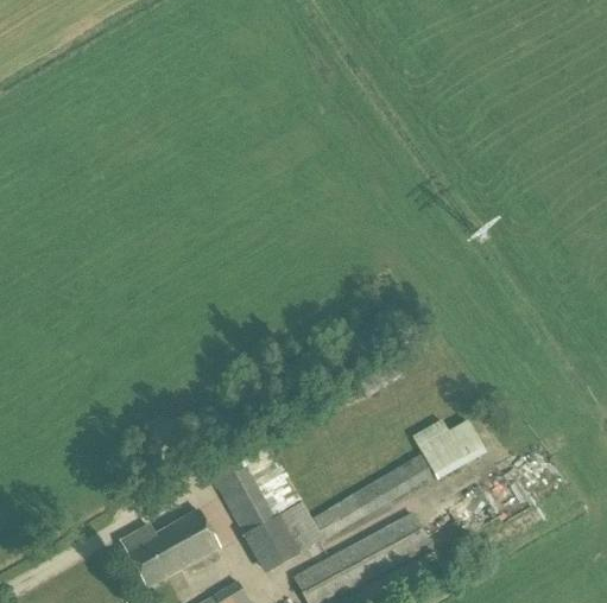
[(269,444),(210,476),(266,572),(324,539),(432,474),(437,480),(486,451),(467,418),(447,430),(441,419),(411,436),(421,452),(311,518),(273,451),(269,444)]
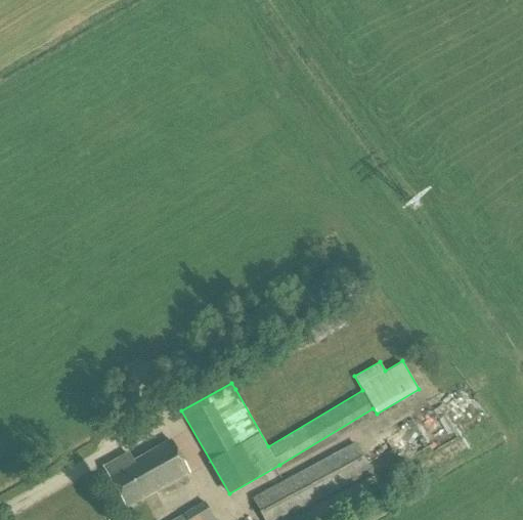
[(410,440),(422,431),(412,420),(401,429),(410,440)]
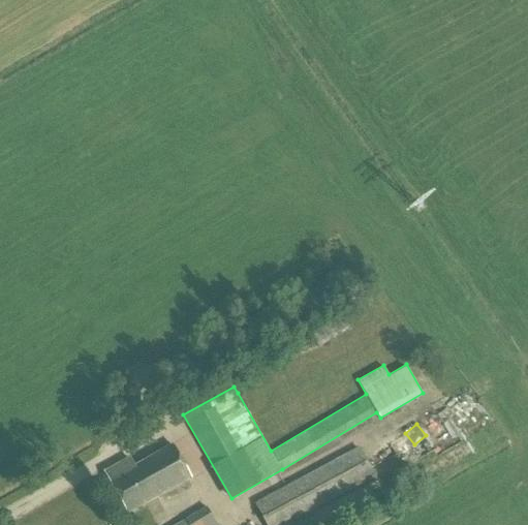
[(129,457),(104,471),(127,512),(191,476),(173,443),(133,464),(129,457)]
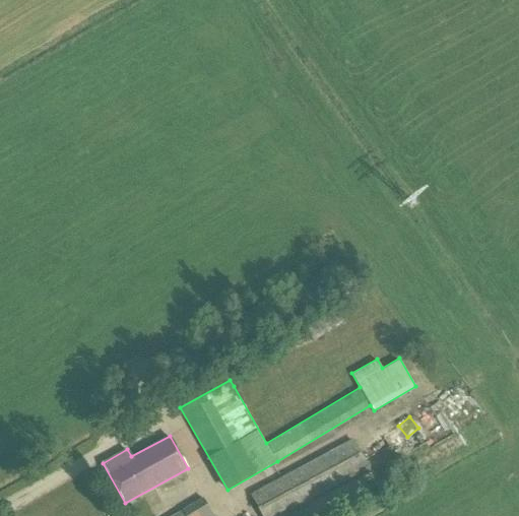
[(354,437),(252,493),(264,515),(342,515),(384,495),(386,498),(395,494),(389,482),(380,487),(354,437)]
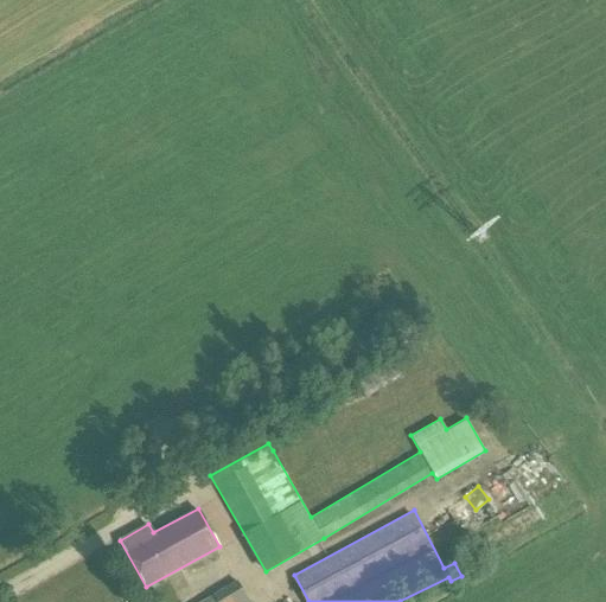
[(252,601),(237,578),(197,601),(252,601)]
